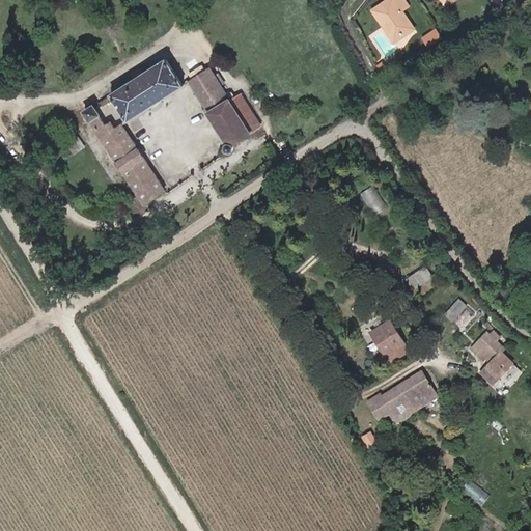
[(402,9),(396,0),(385,0),(372,8),(383,26),(386,24),(394,36),(413,25),(402,9)]
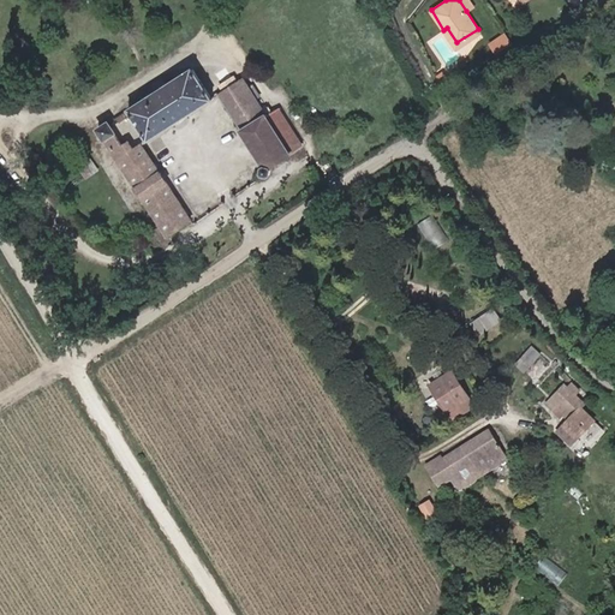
[(470,0),(459,0),(466,11),(473,5),(470,0)]
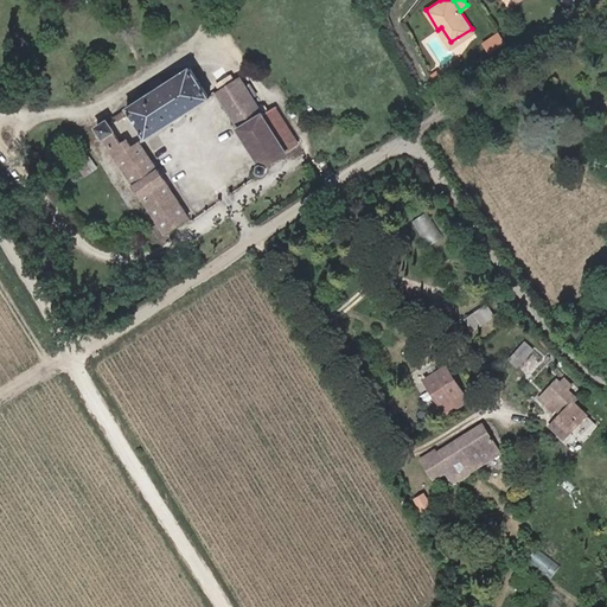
[(472,29),(451,42),(454,46),(474,33),(472,29)]
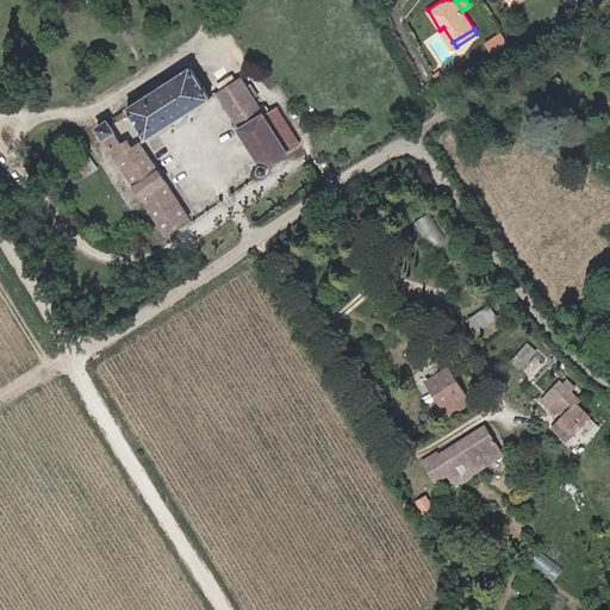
[(489,42),(496,50),(511,42),(504,30),(489,42)]
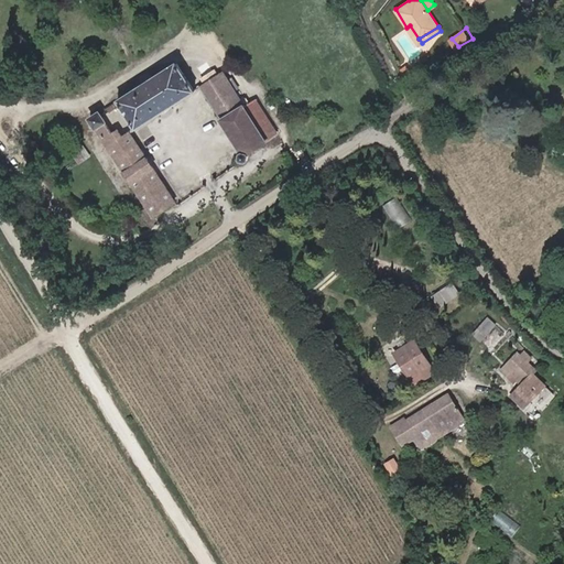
[(179,64),(119,101),(136,129),(196,91),(179,64)]
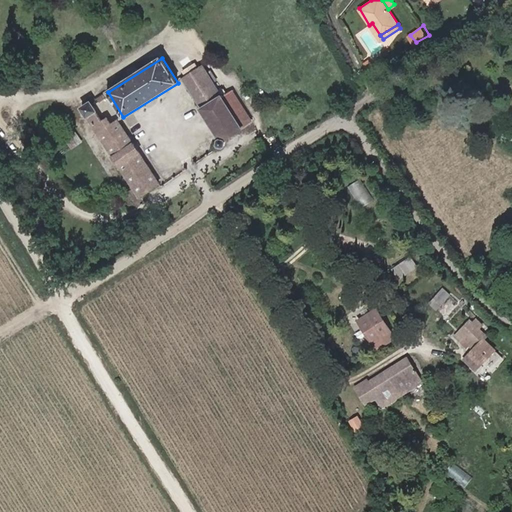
[(220,146),(225,147),(226,143),(226,140),(227,140),(254,121),(234,91),(224,97),(203,66),(200,68),(196,63),(183,72),(186,77),(183,79),(222,138),(219,139),(218,144),(220,146)]
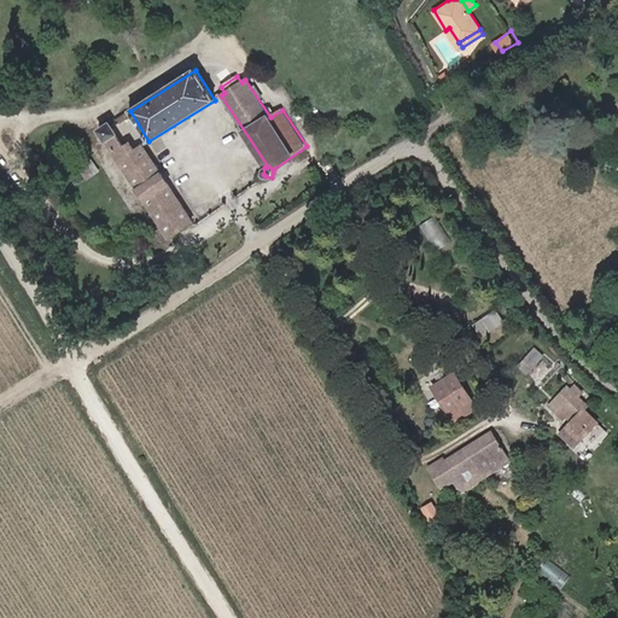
[(98,130),(169,239),(194,223),(143,145),(134,150),(129,143),(122,146),(115,135),(117,134),(110,123),(109,123),(98,130)]
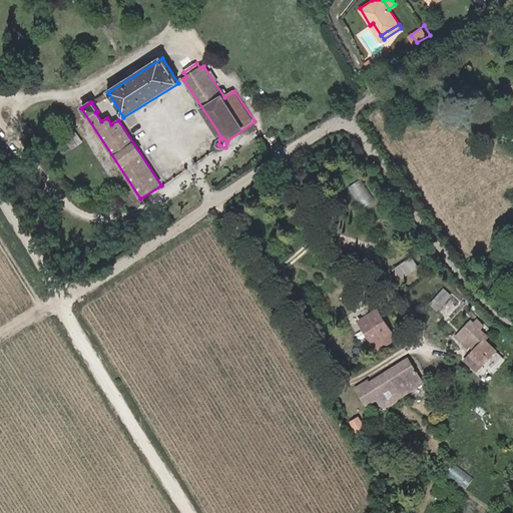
[(363,177),(350,185),(364,207),(376,199),(363,177)]
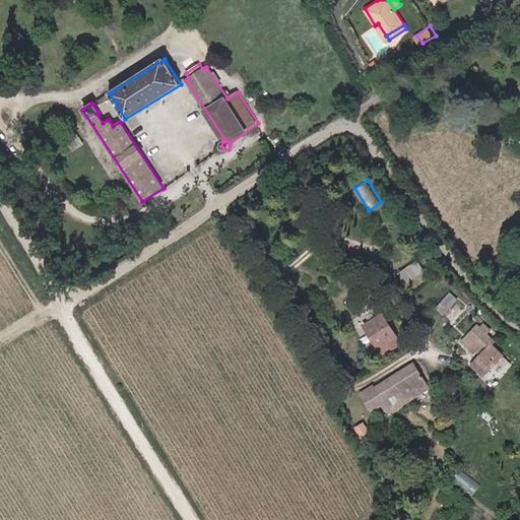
[(407,281),(428,270),(421,259),(401,270),(407,281)]
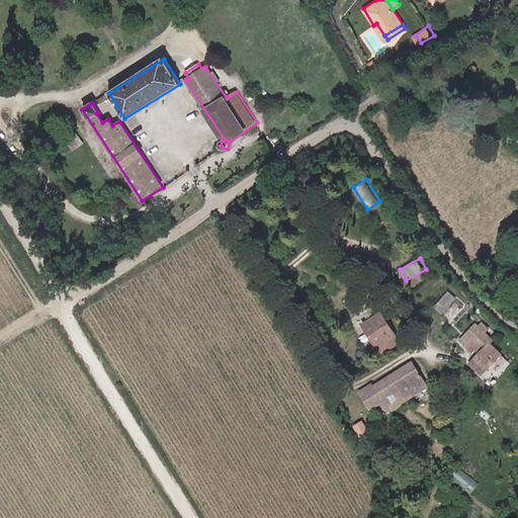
[(450,289),(436,306),(445,313),(459,296),(450,289)]
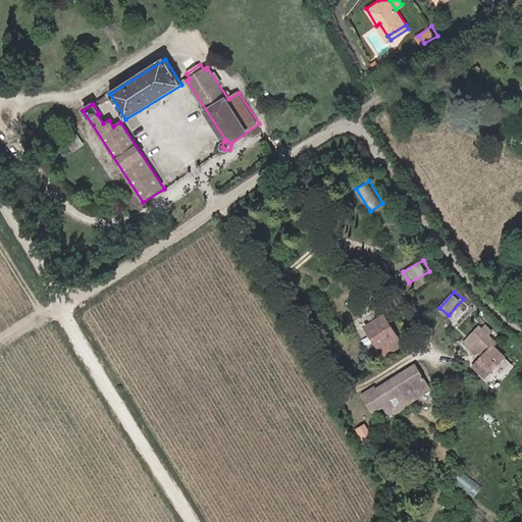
[(365,322),(378,344),(396,333),(382,312),(365,322)]
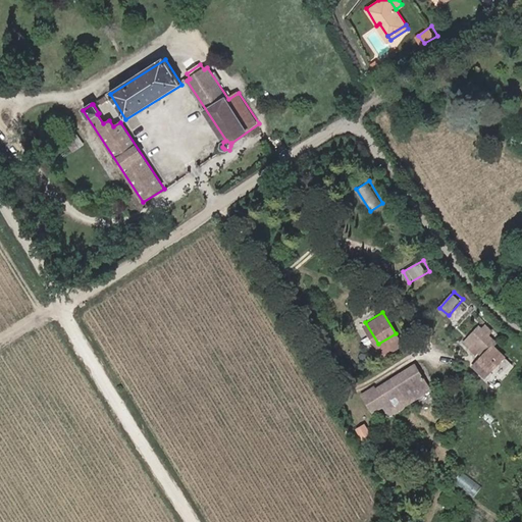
[(464,343),(470,349),(474,346),(476,343),(485,353),(483,355),(475,363),(490,377),(507,360),(492,346),(496,343),(480,326),(464,343)]
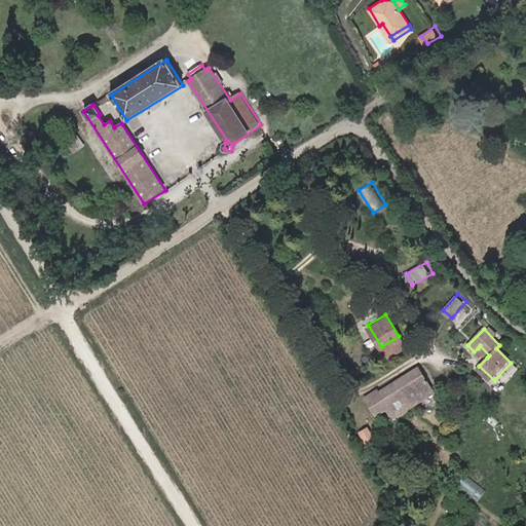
[(478,348),(487,358),(489,355),(480,345),(478,348)]
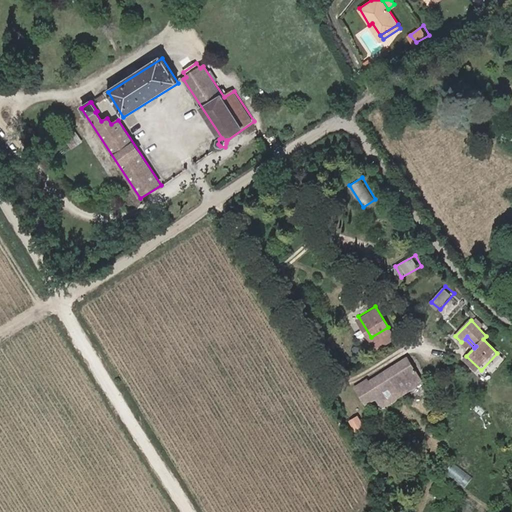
[(407,357),(368,381),(380,400),(419,376),(407,357)]
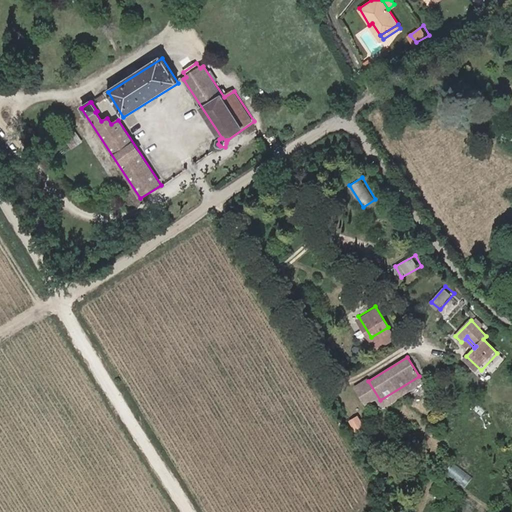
[(361,414),(352,418),(357,431),(367,427),(361,414)]
